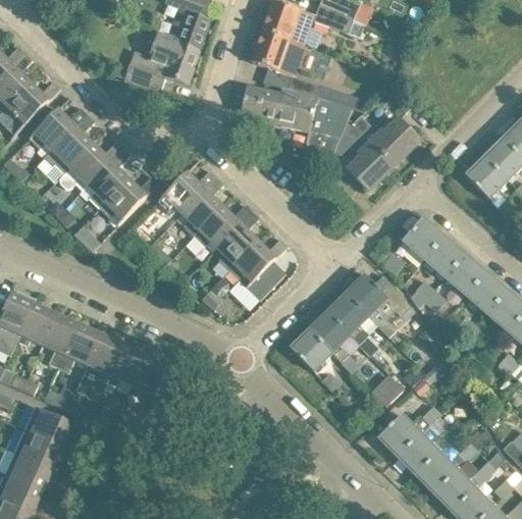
[(178,9),(168,36),(202,48),(211,21),(201,18),(207,0),(165,0),(164,3),(178,9)]
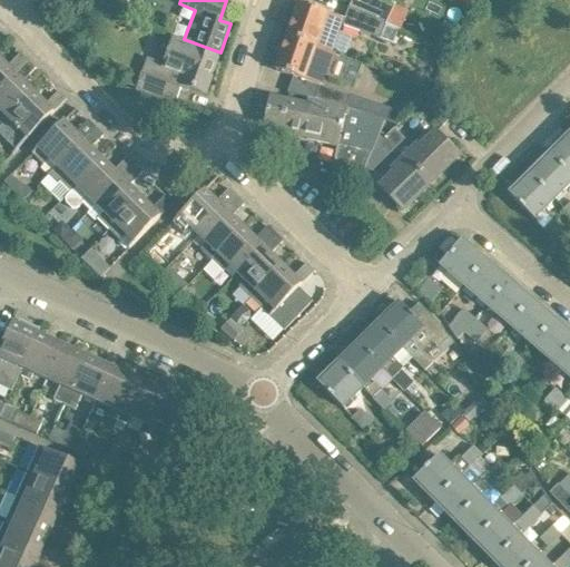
[(338,15),(320,8),(300,0),(287,35),(326,48),(326,47),(327,47),(330,46),(331,45),(332,44),(333,41),(333,40),(334,38),(333,35),(333,33),(332,31),(338,15)]
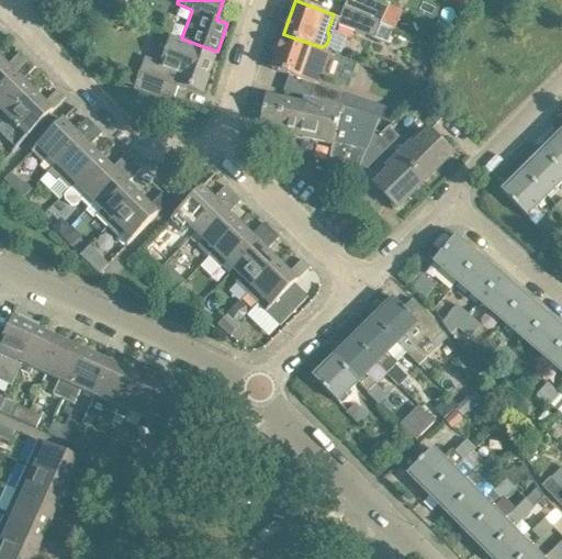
[(346,0),(345,4),(381,21),(388,4),(378,0),(346,0)]
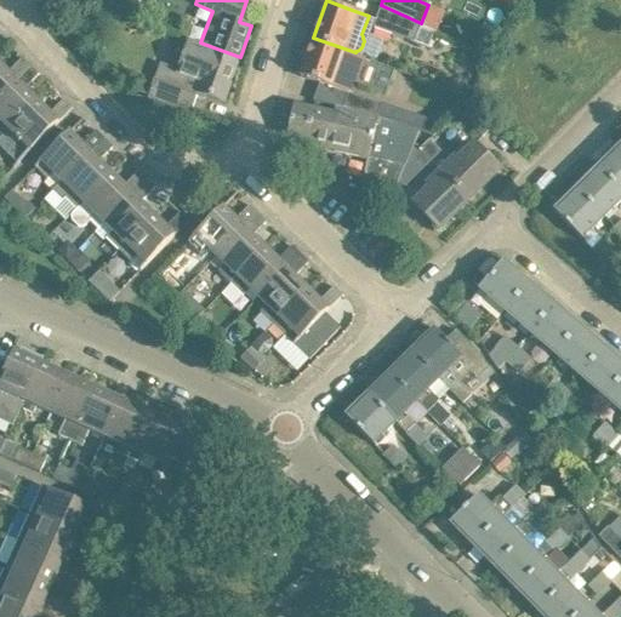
[(421,23),(381,5),(372,24),(428,45),(434,29),(420,24),(421,23)]
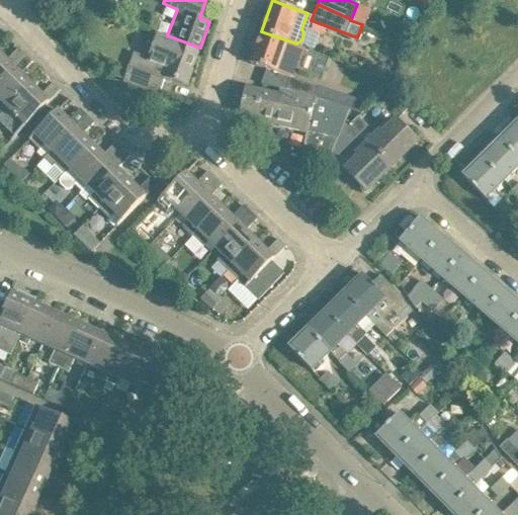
[(187,83),(200,48),(167,35),(158,31),(149,56),(133,51),(126,67),(119,64),(120,62),(118,61),(113,74),(123,78),(122,79),(159,92),(165,75),(187,83)]
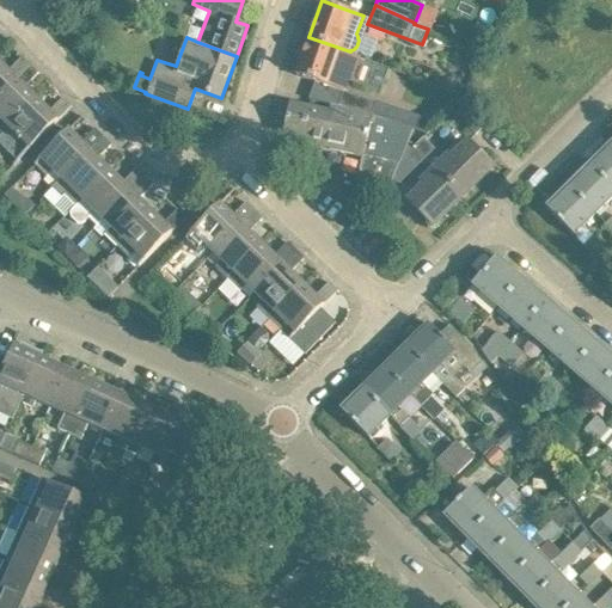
[(350,51),(308,37),(295,73),(342,90),(337,103),(362,111),(411,127),(426,131),(434,118),(347,90),(359,54),(350,51)]
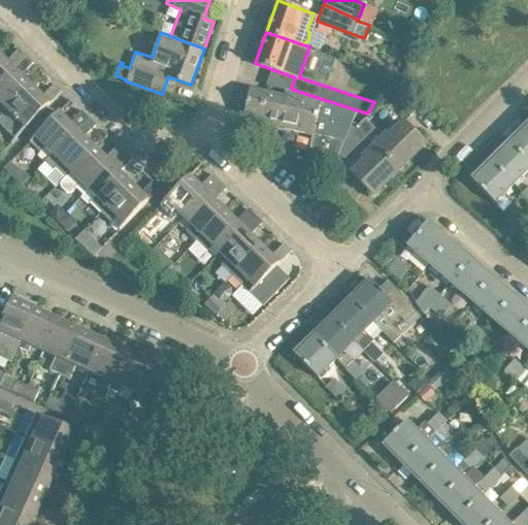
[(0,79),(26,54),(19,47),(6,60),(0,53),(0,79)]
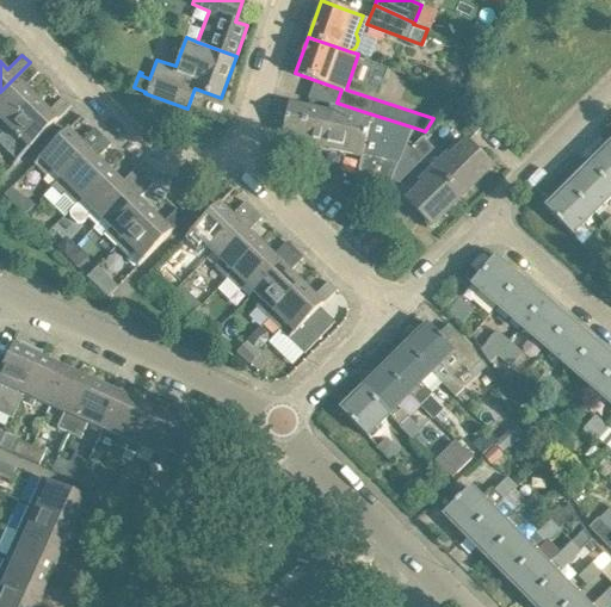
[(0,129),(1,131),(36,97),(24,85),(38,70),(30,62),(0,92),(0,129)]
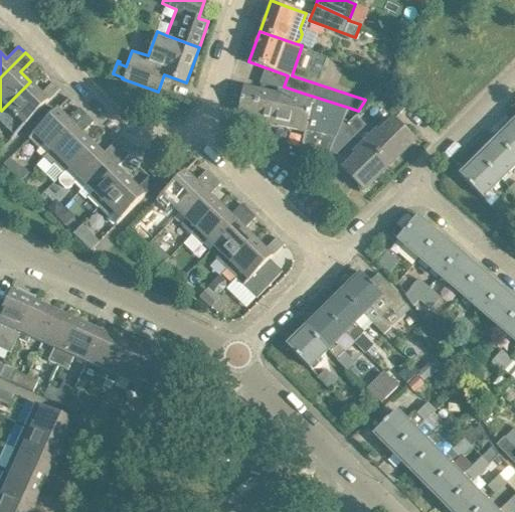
[(60,88),(52,79),(40,92),(30,81),(1,111),(2,111),(0,113),(0,120),(14,134),(60,88)]
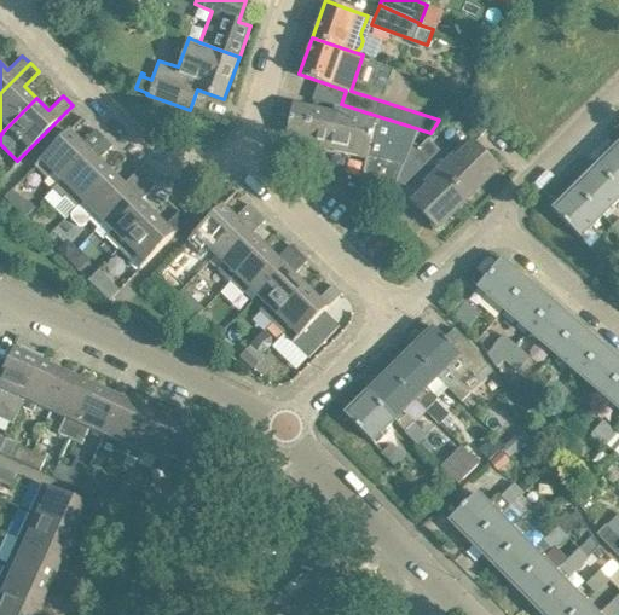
[(392,190),(399,167),(416,128),(366,112),(334,105),(331,111),(291,103),(285,132),(300,135),(299,141),(365,156),(360,180),(392,190)]
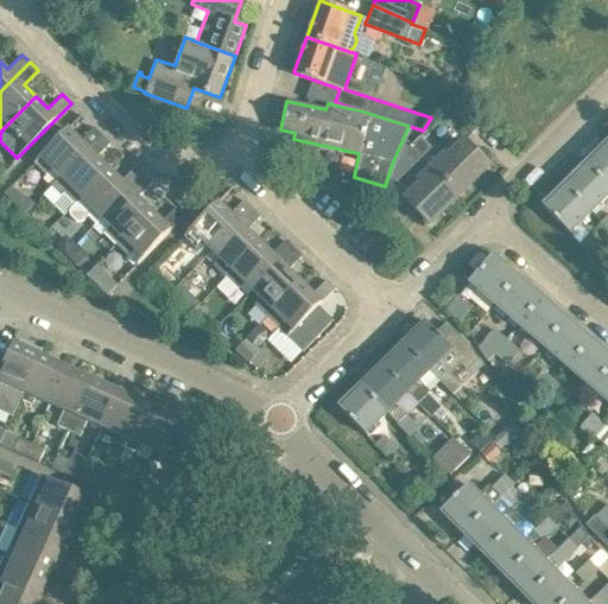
[(51,167),(61,176),(102,133),(94,125),(80,139),(67,127),(33,161),(45,173),(51,167)]
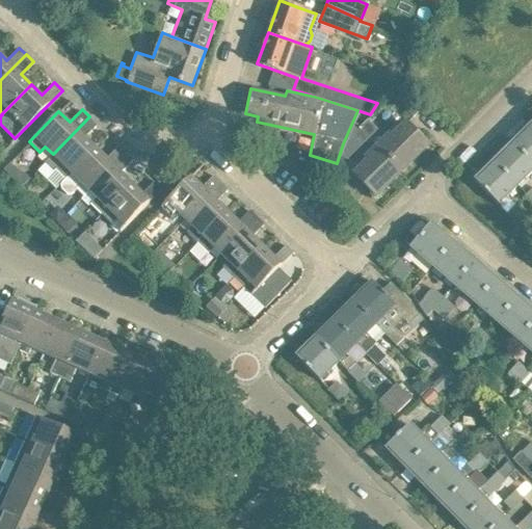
[(84,136),(97,124),(89,116),(53,154),(46,161),(53,168),(54,166),(65,177),(95,147),(84,136)]
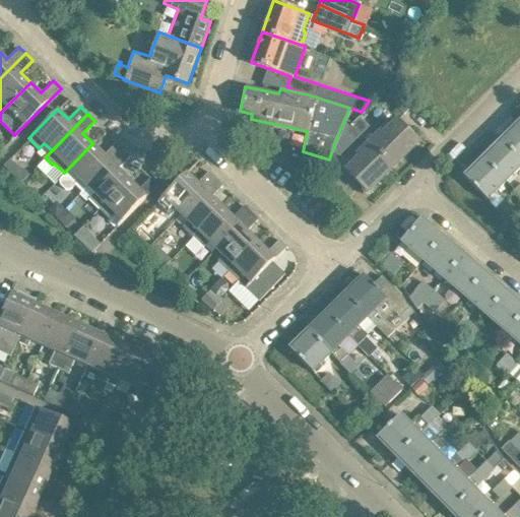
[(359,115),(350,123),(361,133),(369,125),(359,115)]
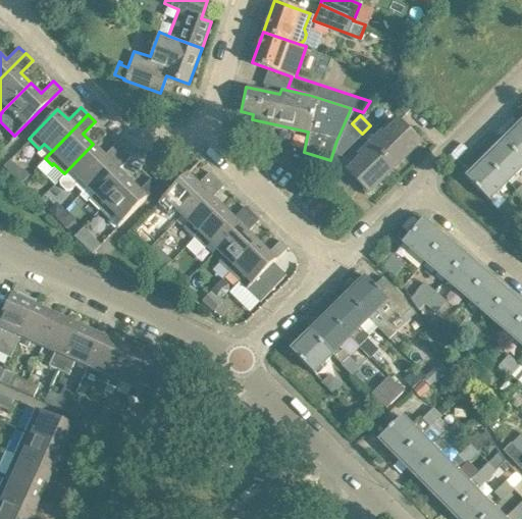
[(419,141),(405,126),(399,119),(384,134),(382,131),(370,142),(393,165),(407,151),(408,152),(419,141)]
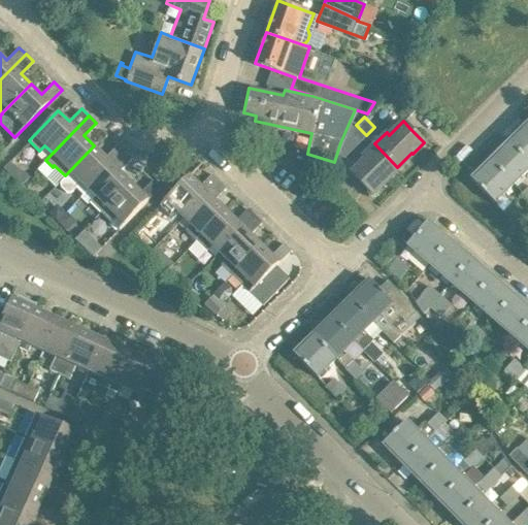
[(509,141),(527,160),(527,123),(509,141)]
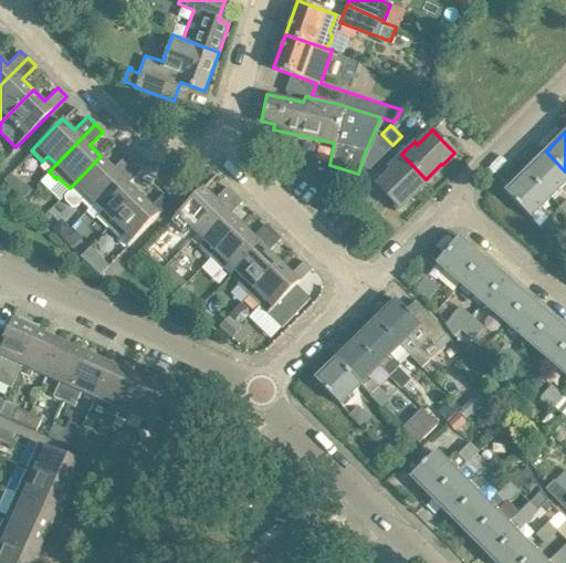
[(392,145),(381,134),(373,143),(384,154),(392,145)]
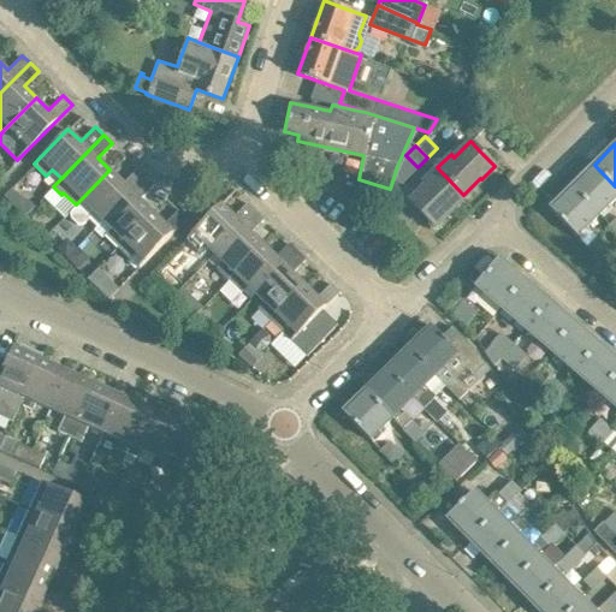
[(573,185),(599,213),(615,195),(615,186),(594,165),(573,185)]
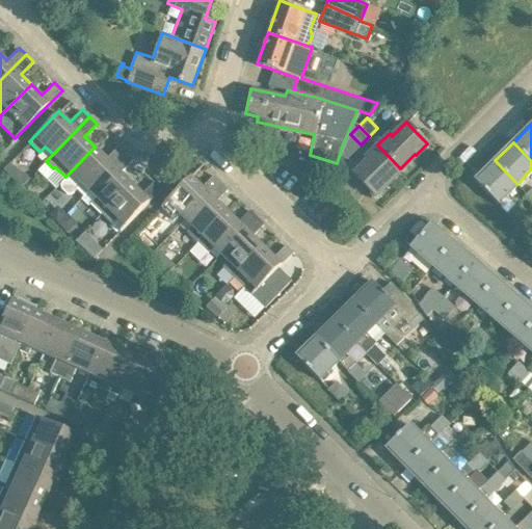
[(95,147),(65,177),(61,182),(61,187),(67,192),(72,192),(77,188),(83,194),(88,189),(125,152),(117,144),(106,157),(95,147)]
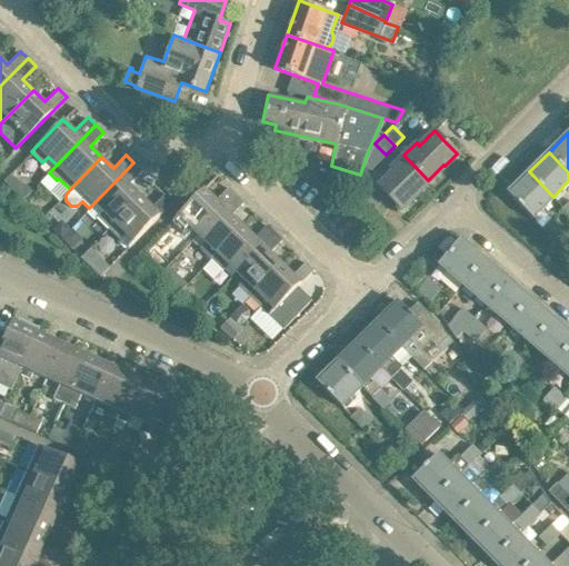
[(412,196),(428,180),(403,155),(391,168),(393,170),(378,185),(401,208),(413,197),(412,196)]
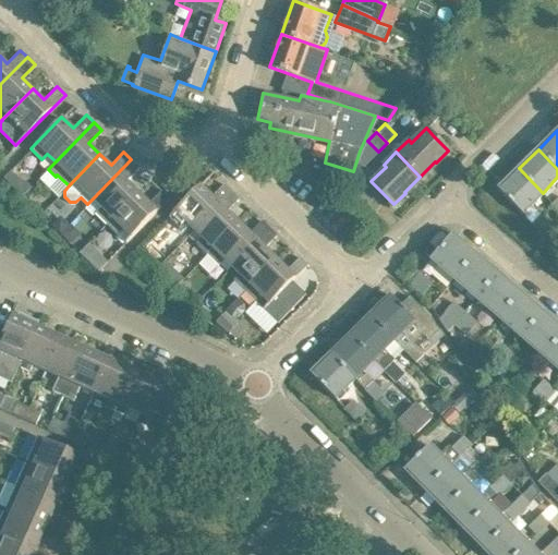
[(95,212),(106,222),(137,191),(125,180),(138,167),(131,159),(93,198),(100,206),(95,212)]
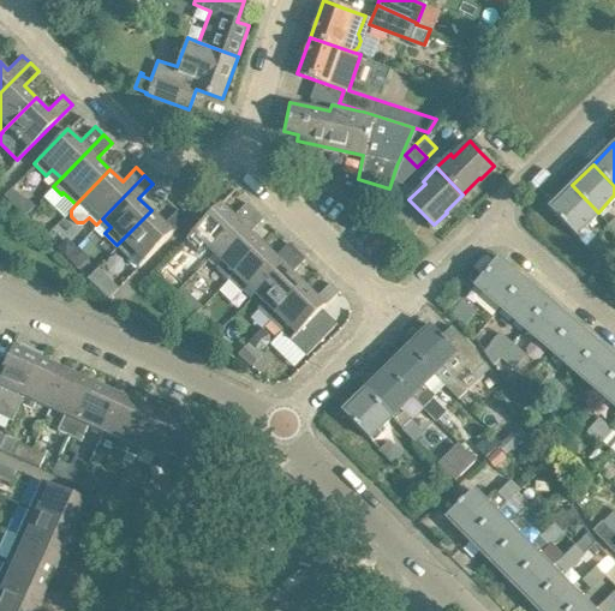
[(575,234),(592,217),(598,213),(572,185),(550,207),(549,204),(548,205),(575,234)]
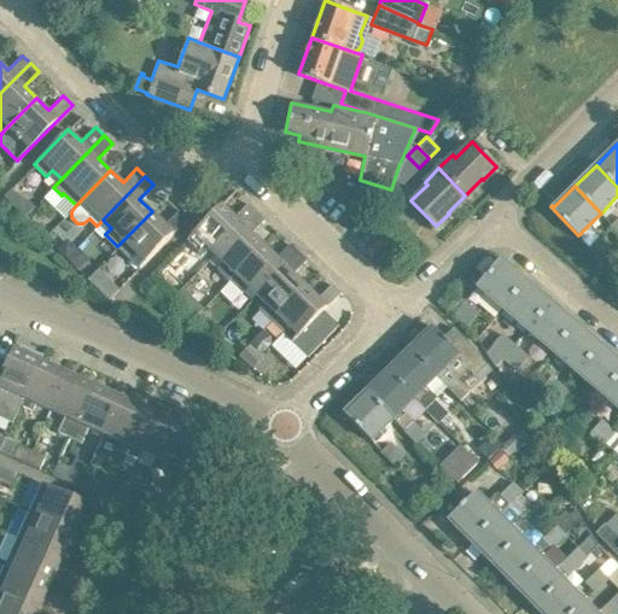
[(12,187),(4,196),(13,204),(21,196),(12,187)]
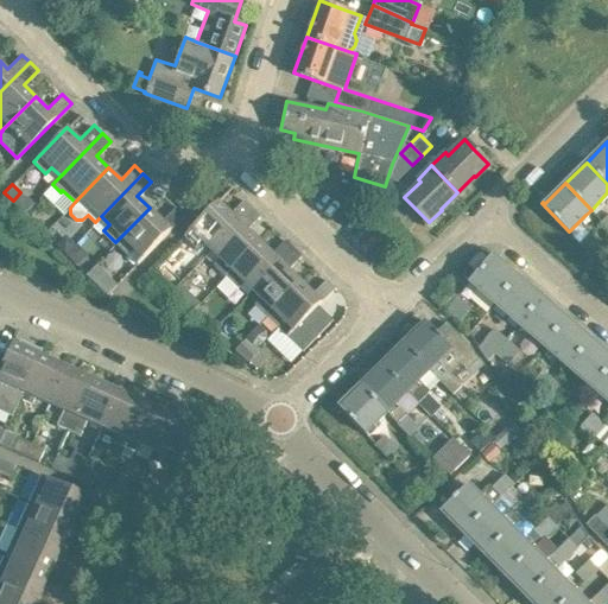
[(202,241),(210,249),(252,207),(244,198),(230,213),(217,201),(184,235),(196,247),(202,241)]
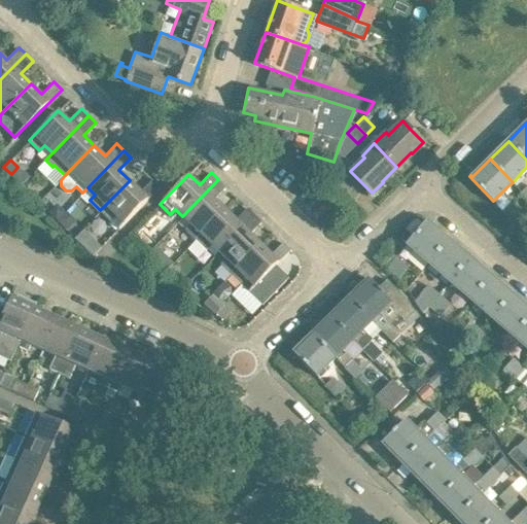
[(160,185),(152,178),(140,190),(130,180),(100,210),(110,220),(115,215),(124,222),(160,185)]
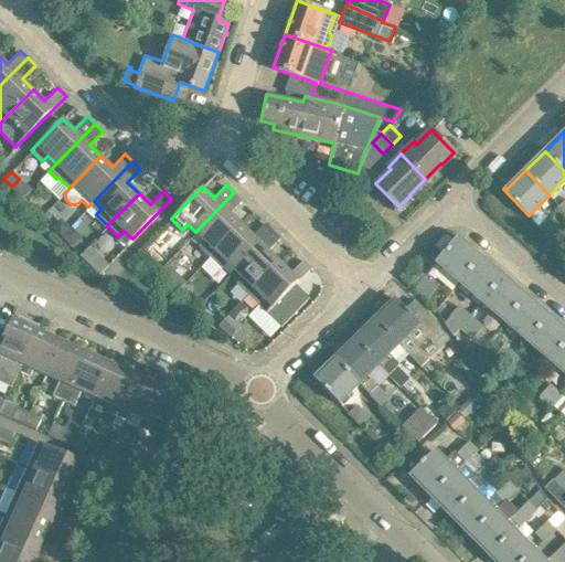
[(198,245),(210,256),(241,224),(230,213),(242,199),(234,192),(195,232),(203,240),(198,245)]
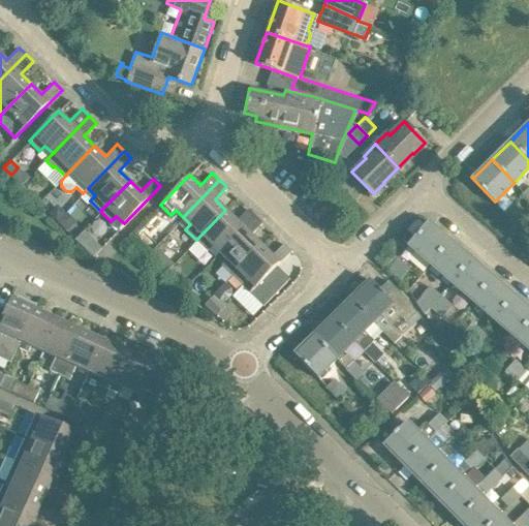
[(512,203),(504,211),(516,222),(524,214),(512,203)]
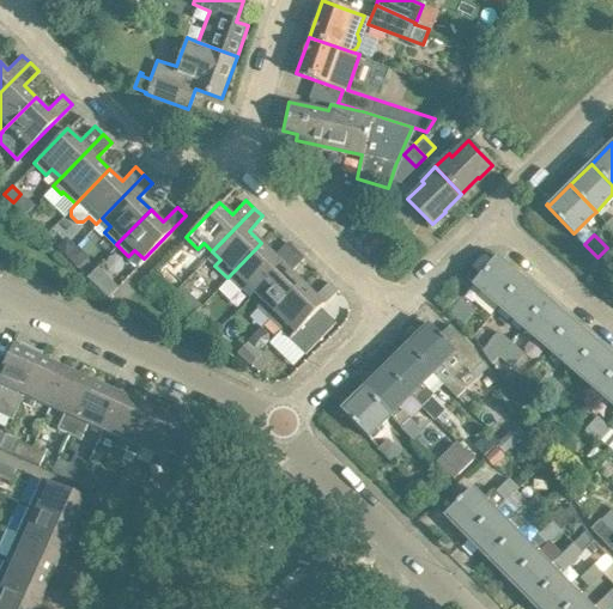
[(273,255),(261,243),(228,278),(240,290),(246,284),(254,291),(296,248),(287,241),(273,255)]
